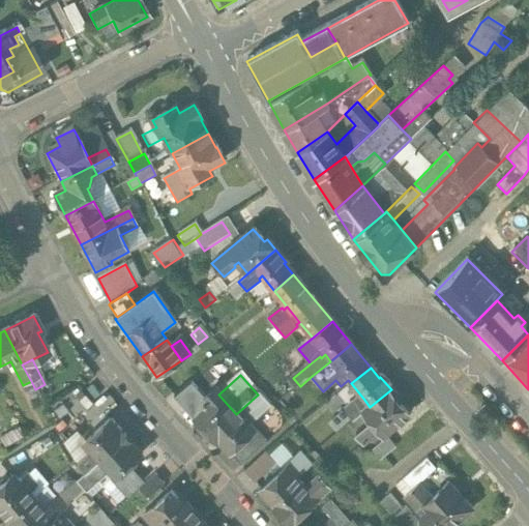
[(35,389),(31,381),(23,385),(22,388),(31,406),(41,401),(35,389)]
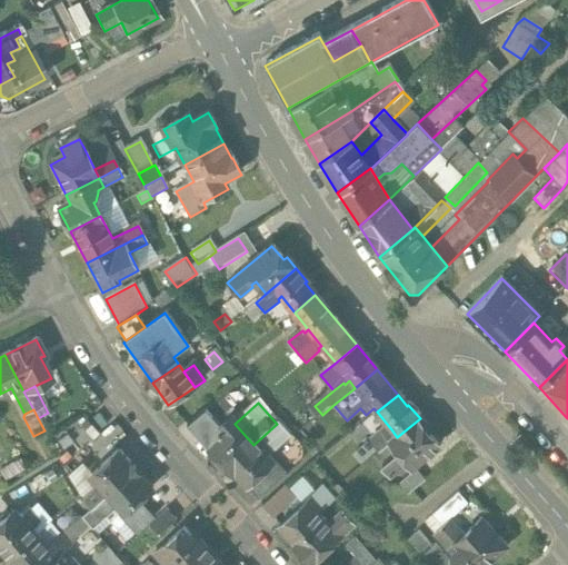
[(221,428),(206,412),(187,426),(225,469),(253,445),(235,424),(231,419),(221,428)]
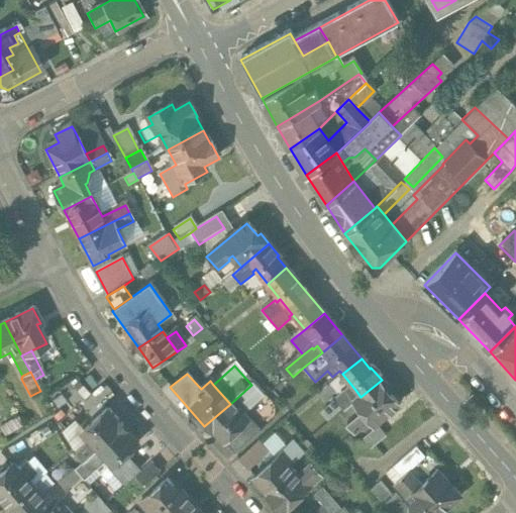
[(95,388),(87,379),(83,383),(90,391),(95,388)]
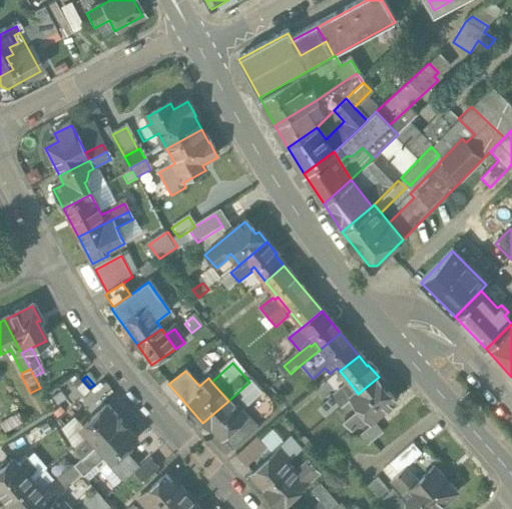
[(358,394),(351,400),(360,410),(368,419),(371,424),(395,404),(384,391),(388,388),(379,377),(358,394)]
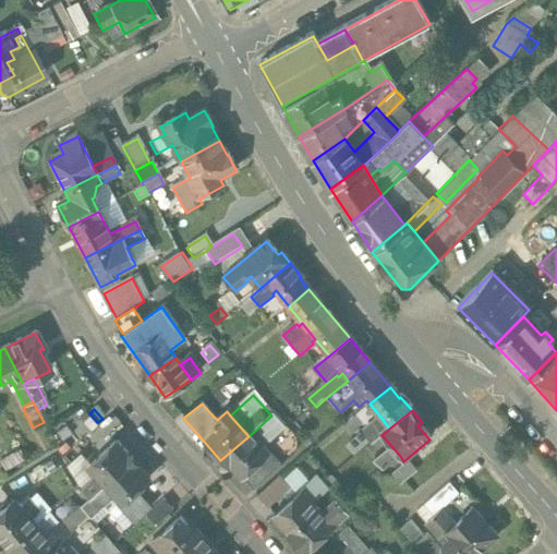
[(249,436),(220,460),(229,470),(231,468),(242,480),(268,457),(263,450),(285,431),(271,416),(249,436)]
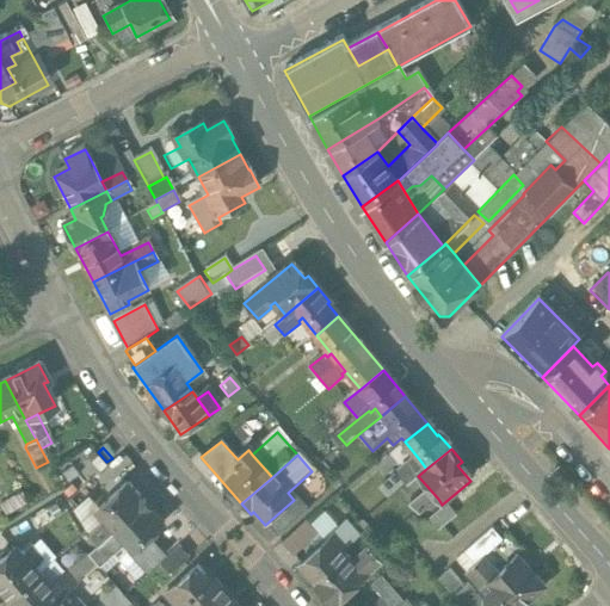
[(414,462),(399,474),(408,484),(418,476),(426,469),(420,461),(416,464),(414,462)]
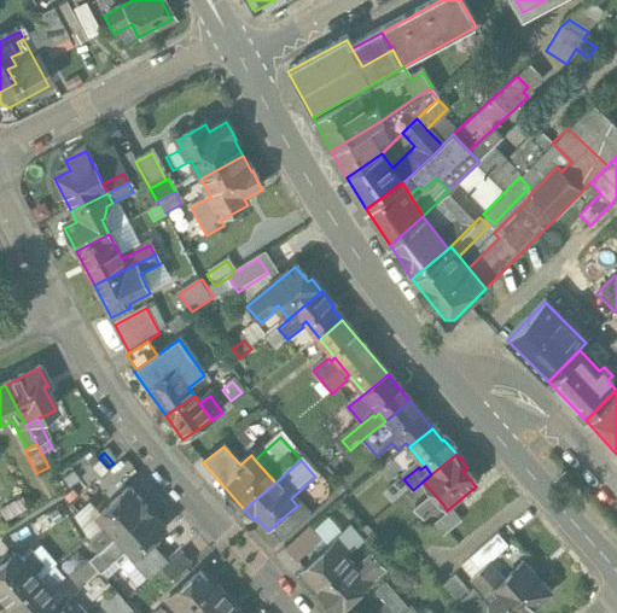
[(91,490),(68,508),(76,521),(99,502),(91,490)]
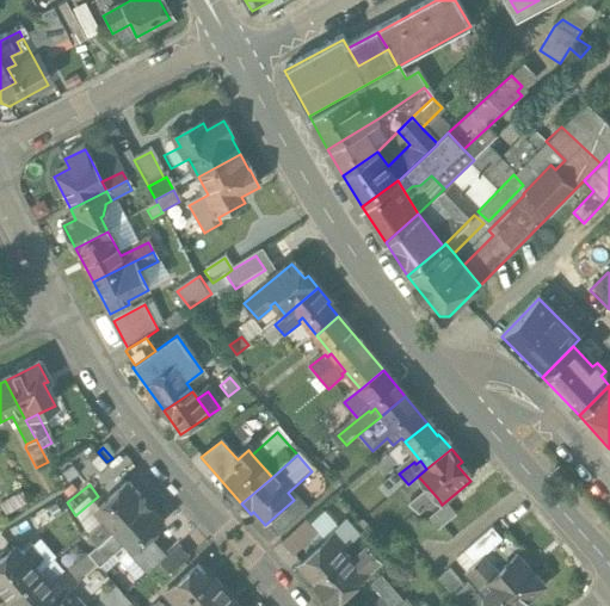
[(97,530),(90,537),(98,546),(114,532),(143,506),(125,486),(97,512),(105,523),(97,530)]
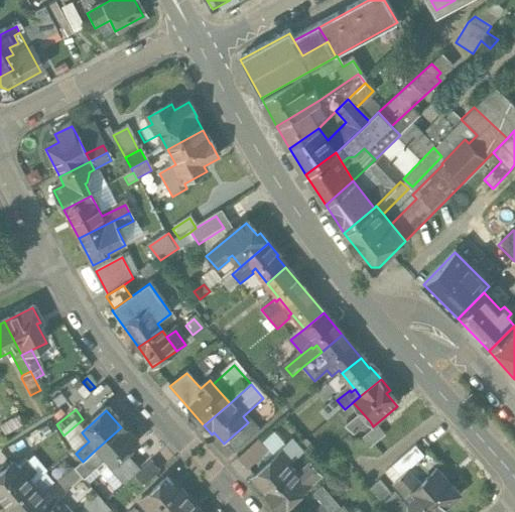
[(362,412),(347,425),(354,434),(370,421),(362,412)]
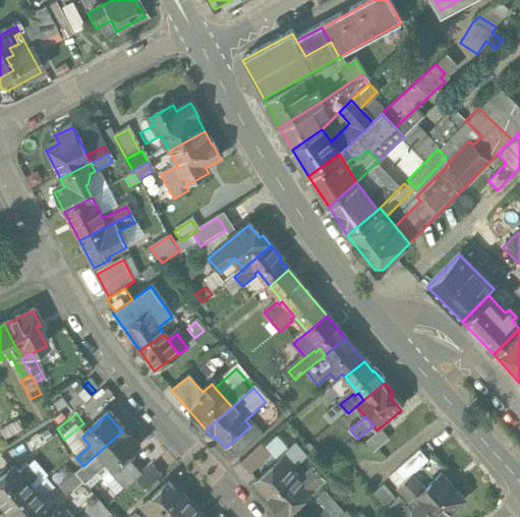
[(250,426),(226,448),(238,462),(263,440),(250,426)]
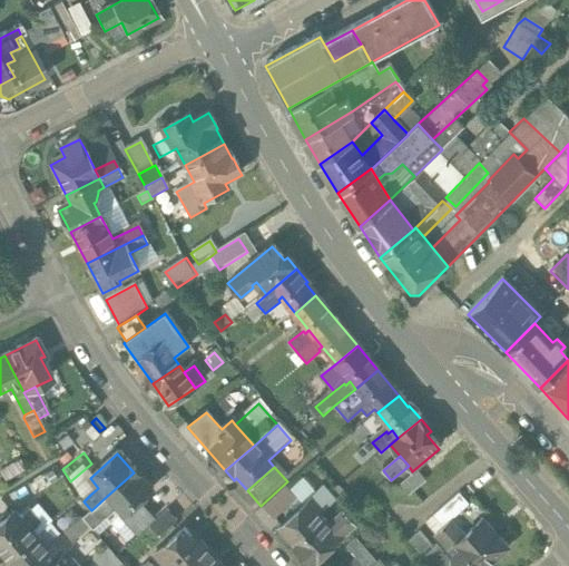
[(134,472),(106,497),(117,509),(123,515),(119,518),(136,537),(151,521),(136,504),(150,491),(134,472)]
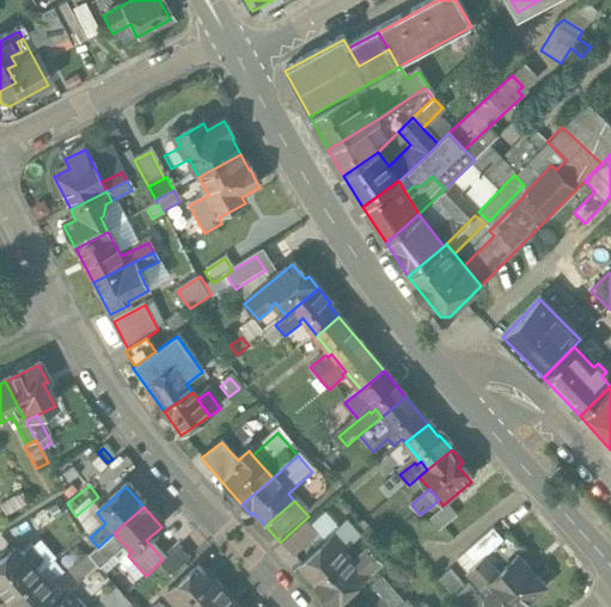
[(447,507),(429,522),(439,533),(456,519),(447,507)]
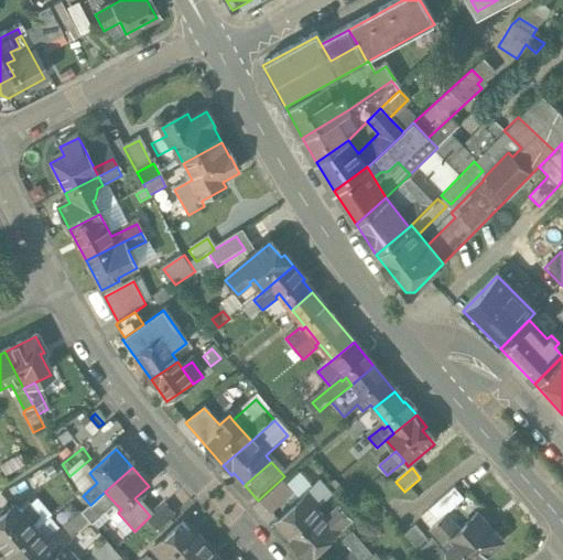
[(83,481),(76,486),(80,494),(83,496),(89,490),(83,481)]
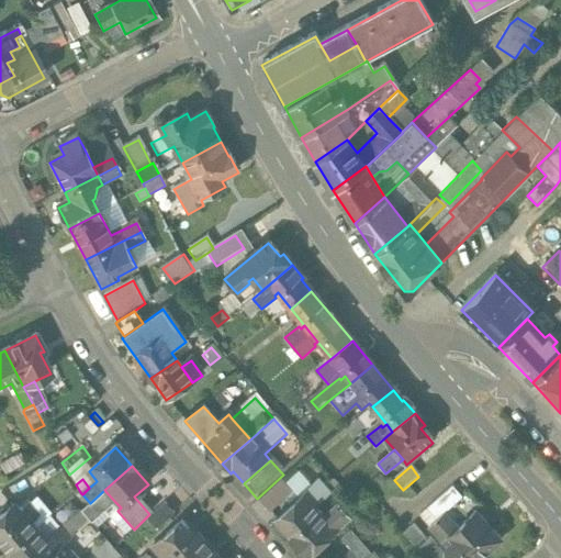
[(280,482),(258,502),(270,515),(292,494),(280,482)]
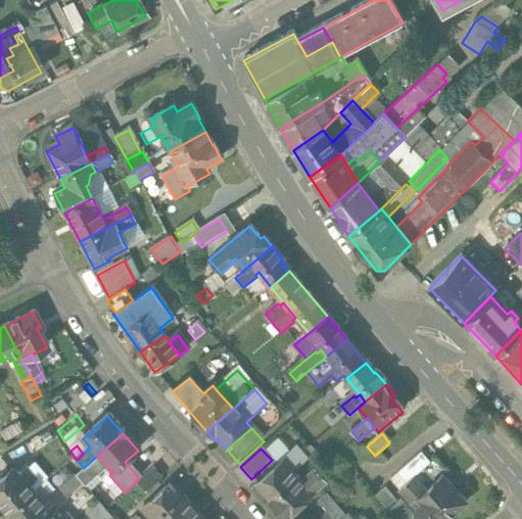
[(295,449),(256,485),(272,501),(296,477),(293,473),(306,461),(295,449)]
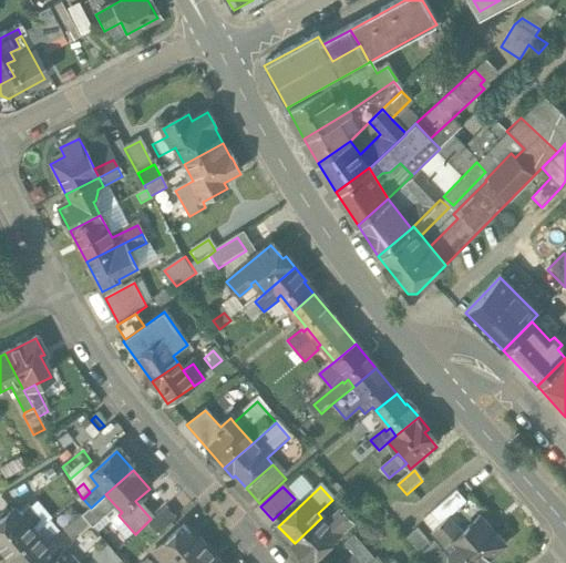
[(345,497),(336,487),(330,491),(339,502),(345,497)]
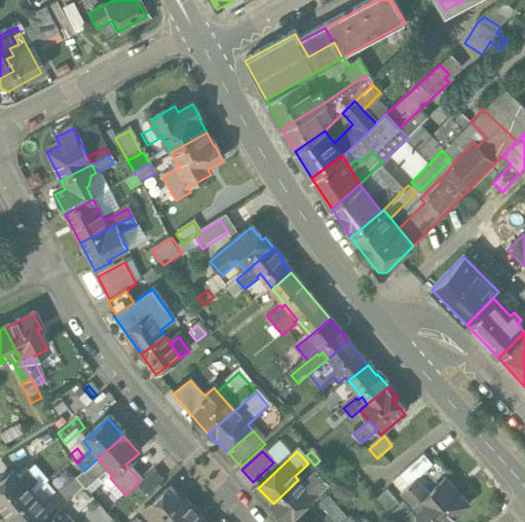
[(98,458),(84,471),(75,479),(85,489),(108,470),(98,458)]
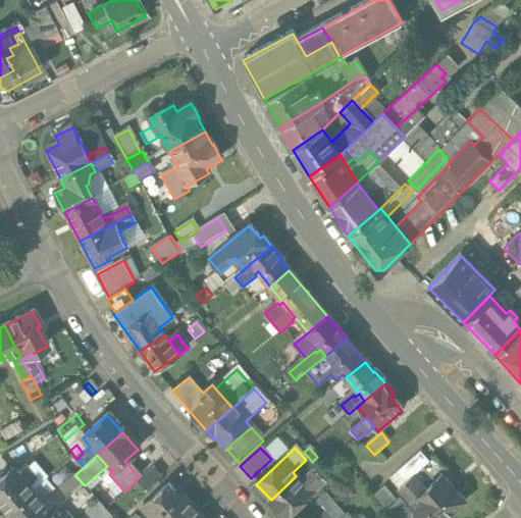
[(9,471),(0,479),(0,503),(9,514),(34,493),(28,486),(34,480),(25,470),(16,478),(9,471)]
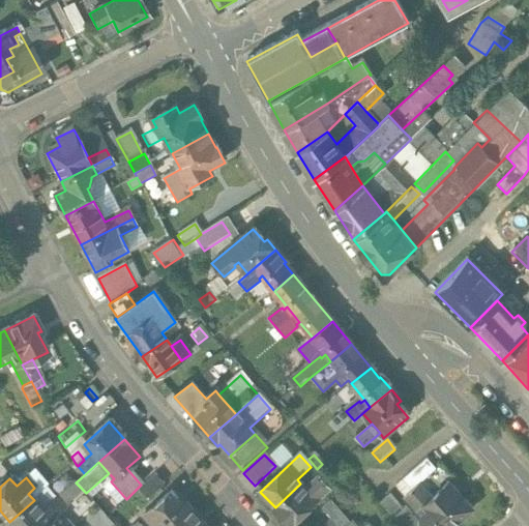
[(300,484),(275,507),(291,524),(327,489),(318,479),(306,490),(300,484)]
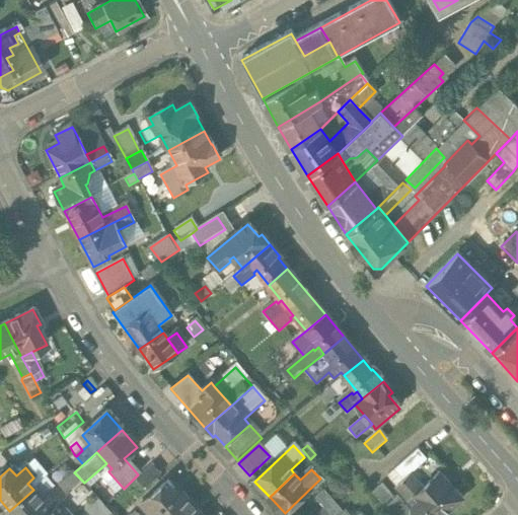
[(423,491),(416,496),(420,501),(433,514),(446,514),(461,501),(439,475),(423,491)]
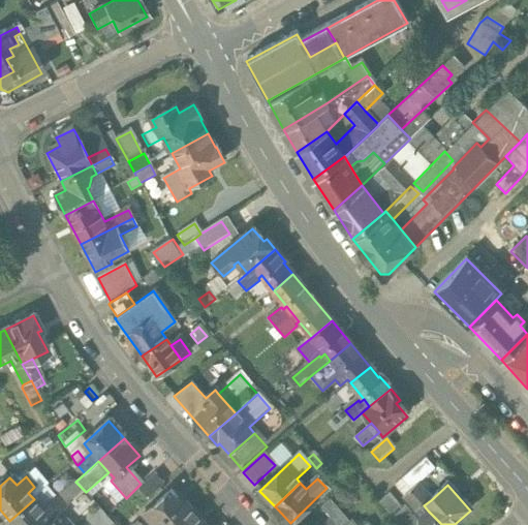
[(431,500),(417,486),(411,492),(424,505),(431,500)]
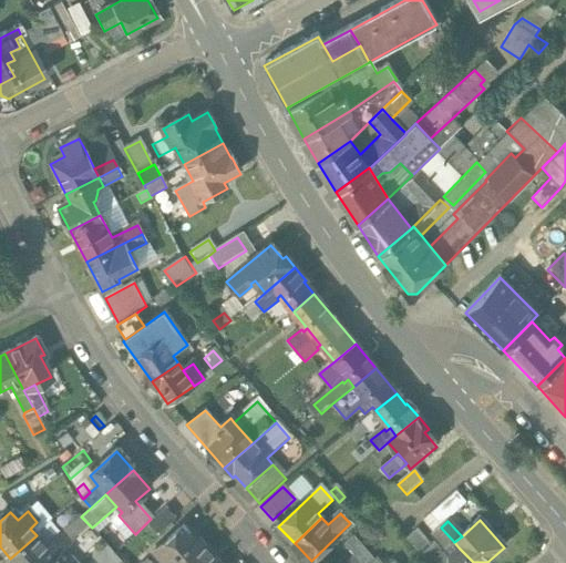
[(454,542),(441,528),(433,534),(451,554),(459,548),(454,542)]
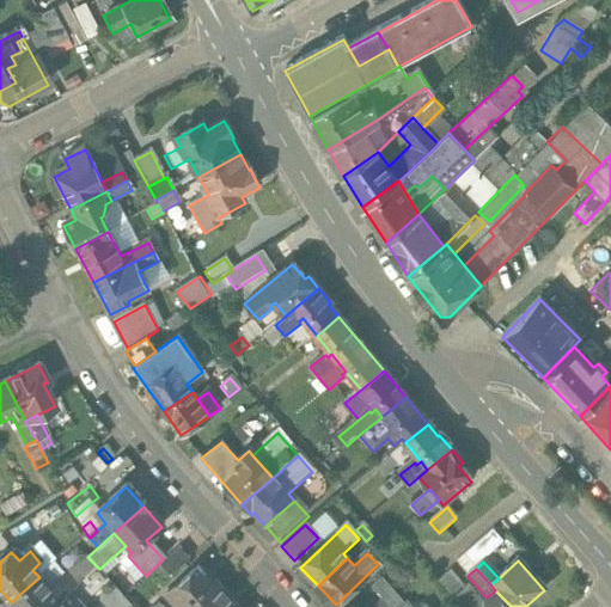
[(196,570),(164,599),(171,606),(212,606),(225,595),(215,584),(208,583),(196,570)]
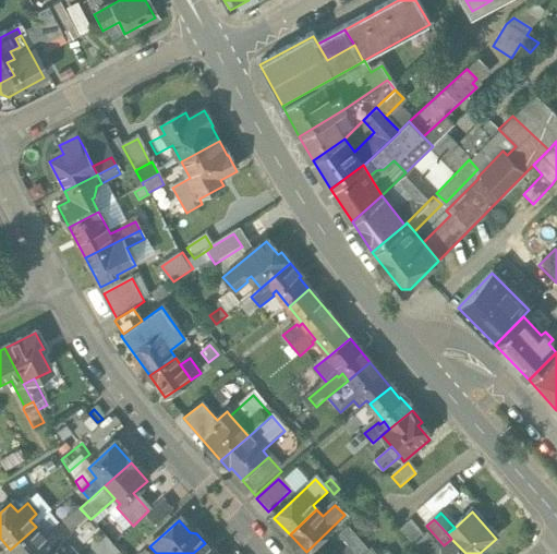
[(422,541),(408,525),(400,531),(414,549),(422,541)]
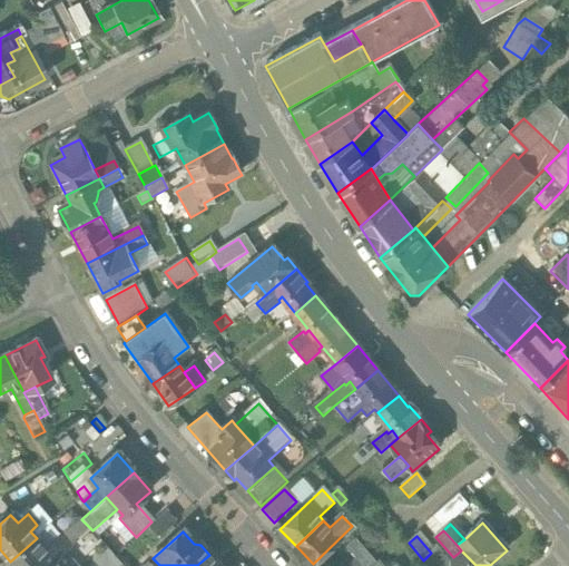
[(59,537),(46,549),(55,559),(69,548),(59,537)]
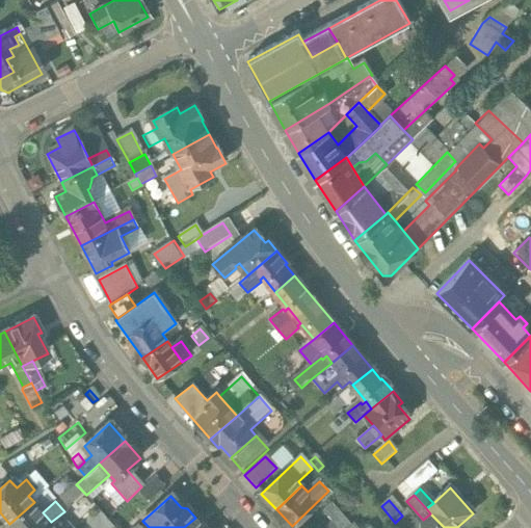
[(34,502),(9,524),(12,527),(45,527),(51,522),(43,512),(34,502)]
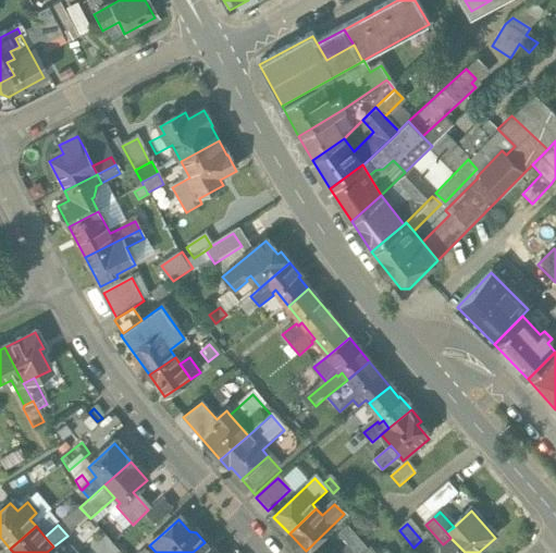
[(347,528),(340,535),(348,544),(355,538),(347,528)]
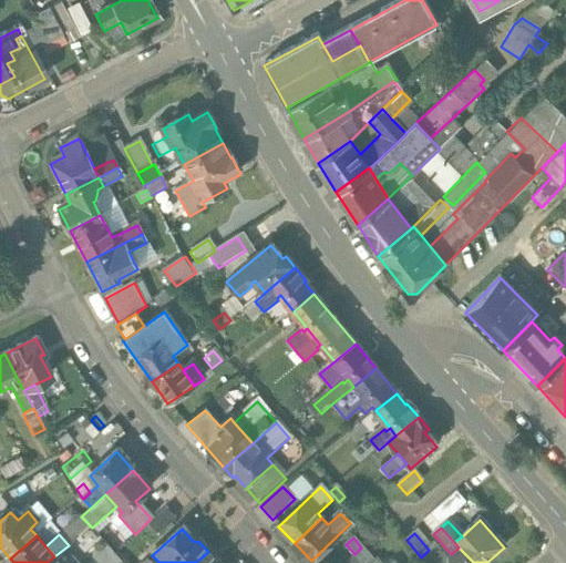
[(78,555),(69,545),(54,556),(59,562),(70,562),(71,561),(78,555)]
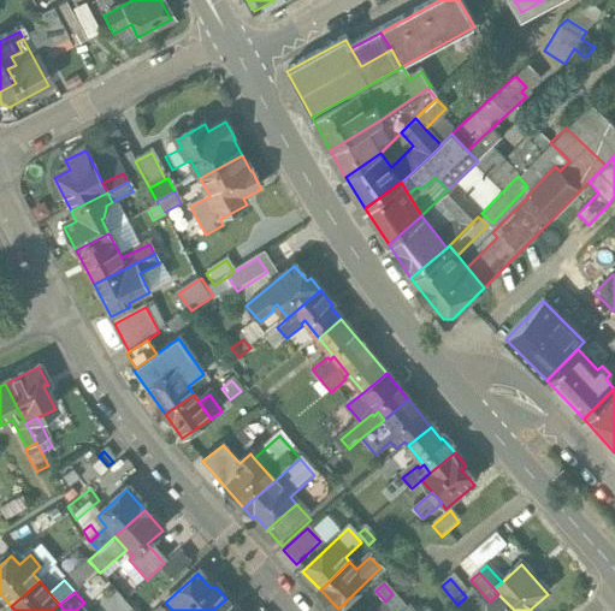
[(490,601),(489,604),(488,610),(514,610),(498,594),(490,601)]
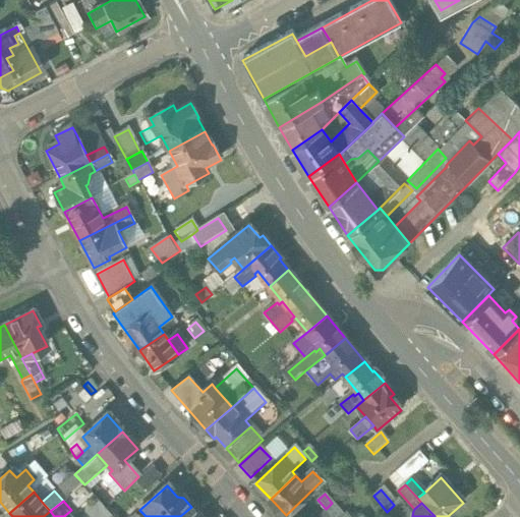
[(191,507),(180,516),(200,516),(191,507)]
